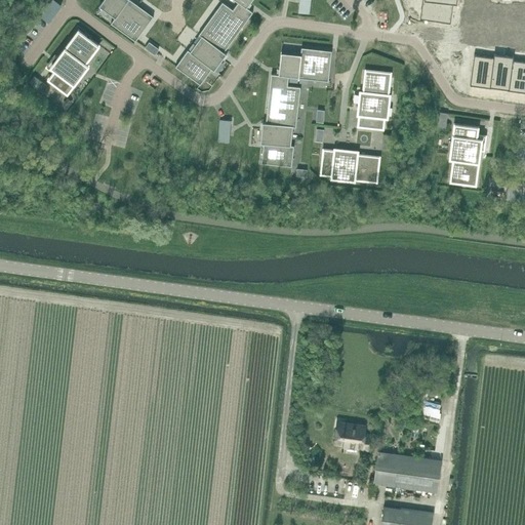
[(53,0),(52,0),(41,16),(49,23),(61,6),(62,5),(53,0)]
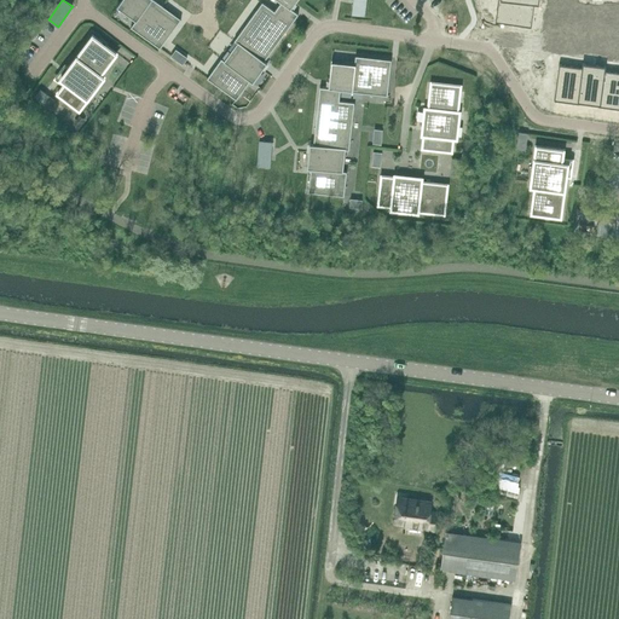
[(121,0),(117,6),(117,7),(136,21),(131,27),(160,48),(161,47),(181,19),(155,0),(121,0)]
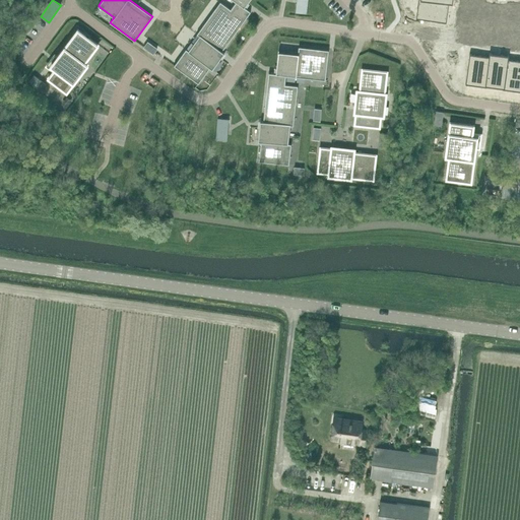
[(175,64),(174,66),(185,73),(188,76),(198,83),(210,68),(212,70),(220,59),(220,58),(224,53),(222,51),(223,49),(251,11),(246,8),(245,7),(248,3),(250,0),(233,0),(236,2),(231,9),(220,2),(197,35),(199,36),(188,51),(186,49),(175,64)]
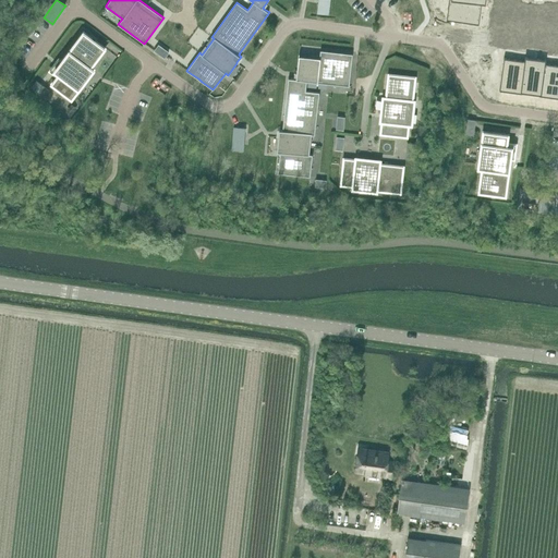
[(318,0),(318,3),(317,13),(328,14),(329,0),(318,0)]
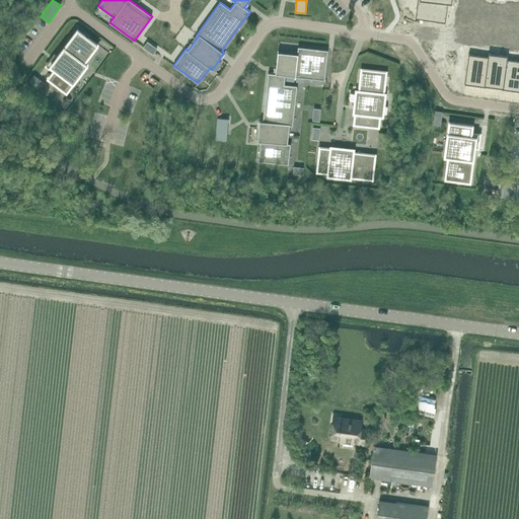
[(418,0),(418,1),(416,18),(445,22),(448,3),(451,4),(451,0),(418,0)]
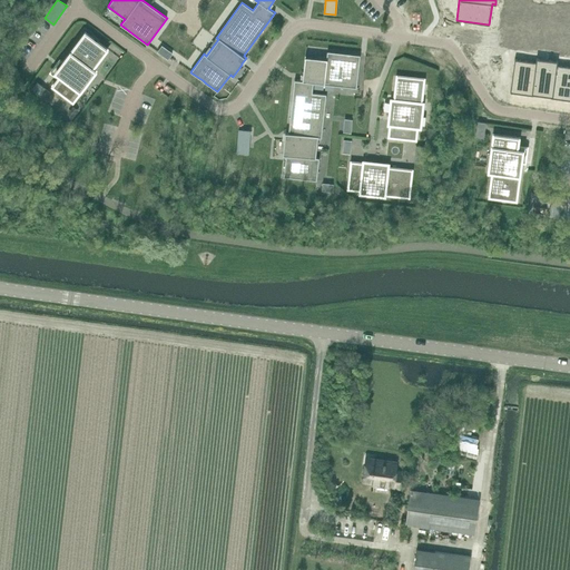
[(74,100),(96,70),(92,68),(107,49),(86,32),(62,62),(68,66),(53,85),(74,100)]
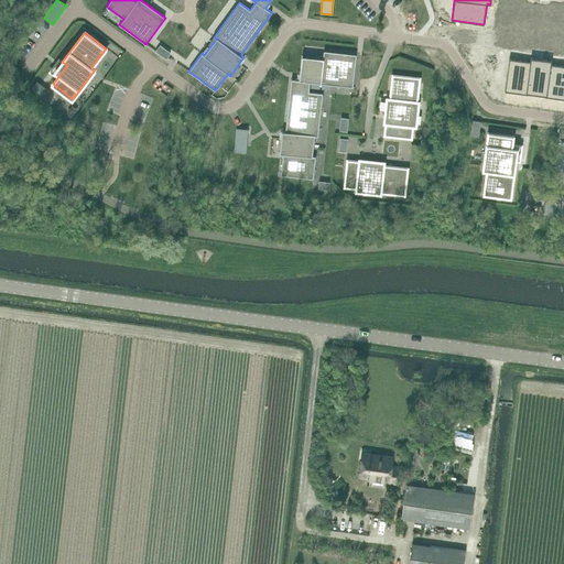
[(281,139),(280,153),(283,154),(281,175),(314,179),(316,156),(313,156),(315,136),(318,137),(323,94),(310,91),(310,83),(353,87),(357,54),(324,51),(323,58),(303,56),(302,56),(300,74),(300,78),(300,80),(297,79),(291,79),(285,131),(282,131),(281,139)]
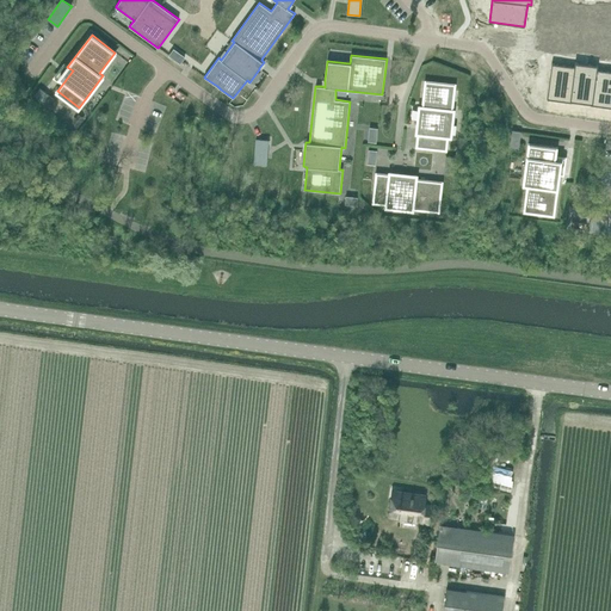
[(551,63),(547,99),(572,102),(572,100),(591,103),(591,105),(610,106),(610,71),(598,69),(598,67),(598,66),(575,62),(574,67),(551,63)]
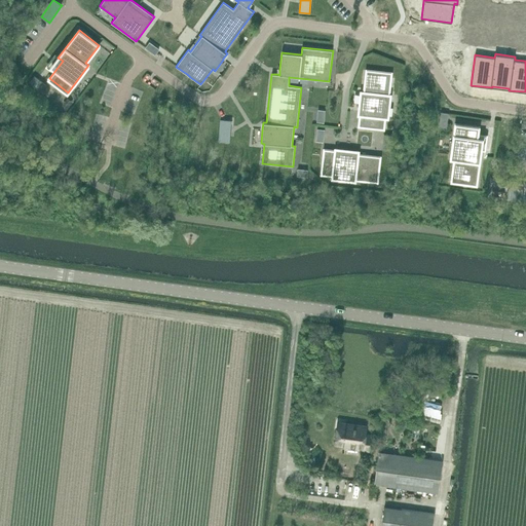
[(389,95),(391,73),(367,70),(364,91),(361,91),(359,115),(360,115),(359,126),(365,126),(377,128),(384,128),(385,118),(388,118),(390,95),(389,95)]
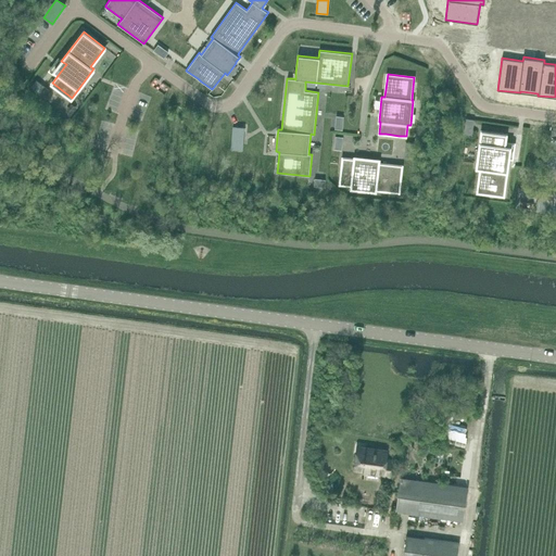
[(36,80),(32,87),(45,96),(49,90),(36,80)]
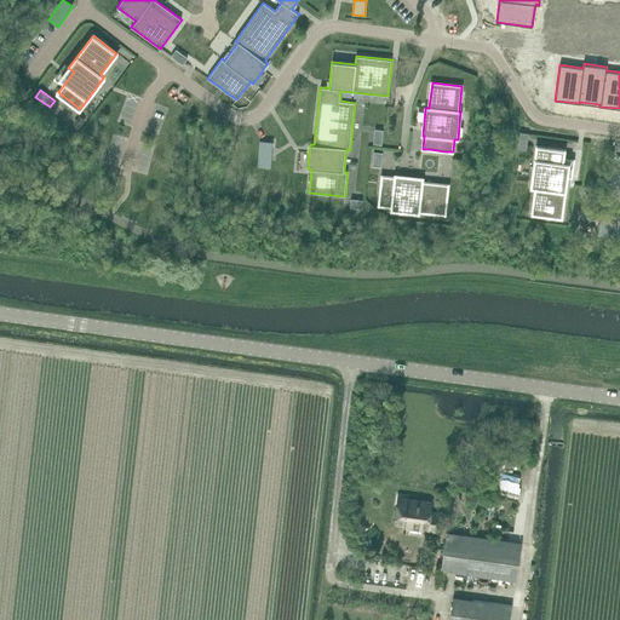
[(520,132),(517,150),(526,151),(528,133),(520,132)]
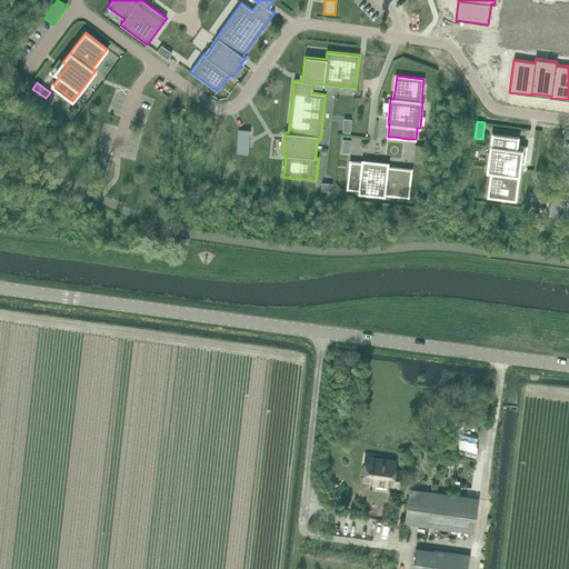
[(238,130),(237,152),(248,153),(248,148),(249,136),(249,131),(238,130)]
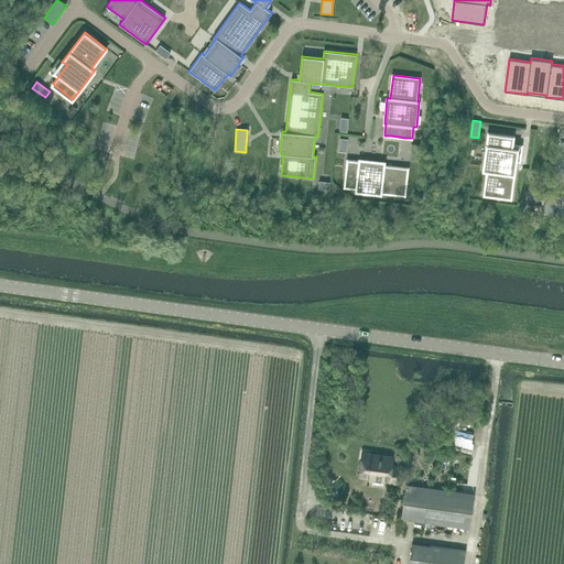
[(485,193),(511,197),(517,160),(510,159),(513,136),(489,132),(484,169),(487,170),(485,193)]
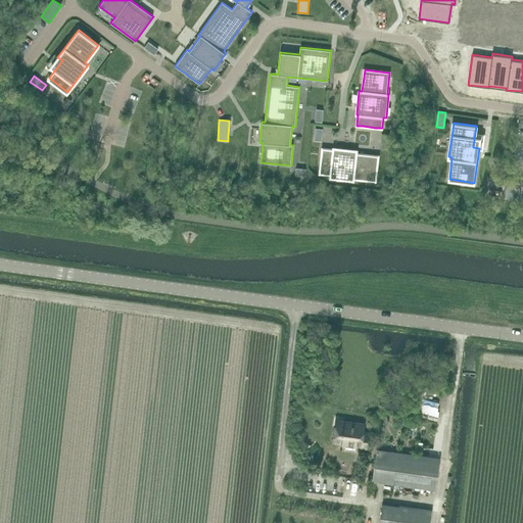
[(382,134),(380,148),(387,149),(389,135),(382,134)]
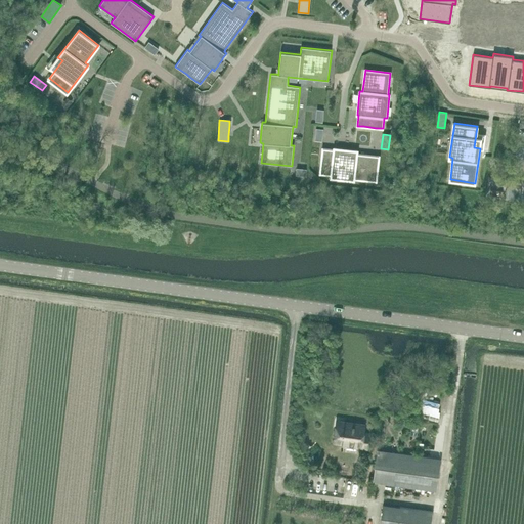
[(357,150),(334,148),(334,149),(323,148),(322,151),(320,174),(332,175),(331,178),(354,180),(354,179),(377,181),(379,156),(357,154),(357,150)]
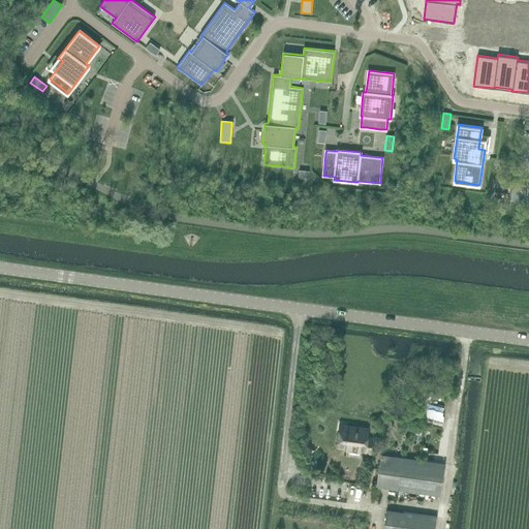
[(340,431),(338,447),(365,450),(365,453),(371,454),(373,438),(367,437),(368,429),(345,426),(345,431),(340,431)]
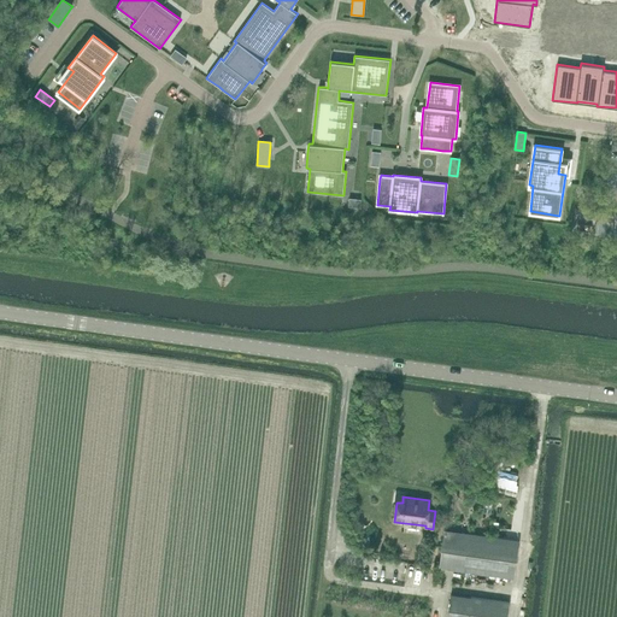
[(445,529),(439,568),(515,577),(519,540),(445,529)]
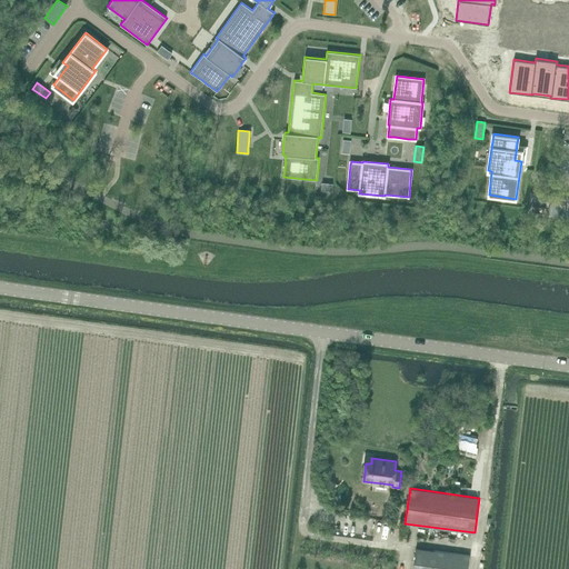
[(416,548),(412,568),(467,568),(469,555),(416,548)]
